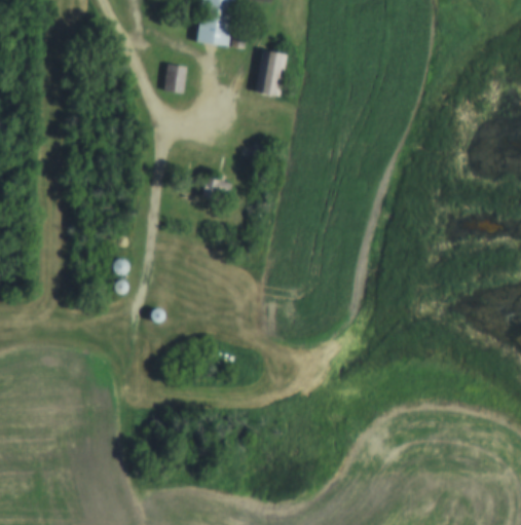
[(201,0),(196,42),(231,46),(237,0),(201,0)]
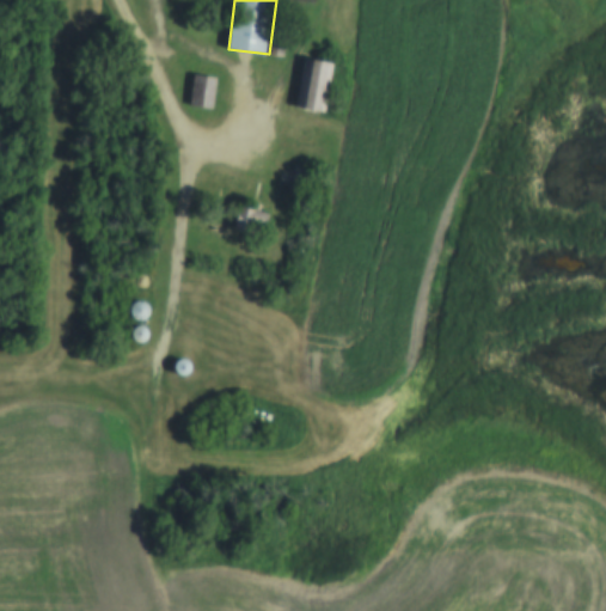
[(300,107),(326,111),(336,63),(311,59),(300,107)]
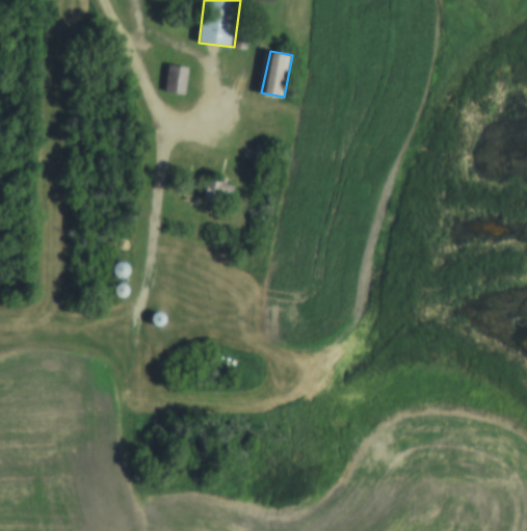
[(190,94),(191,67),(169,64),(167,93),(190,94)]
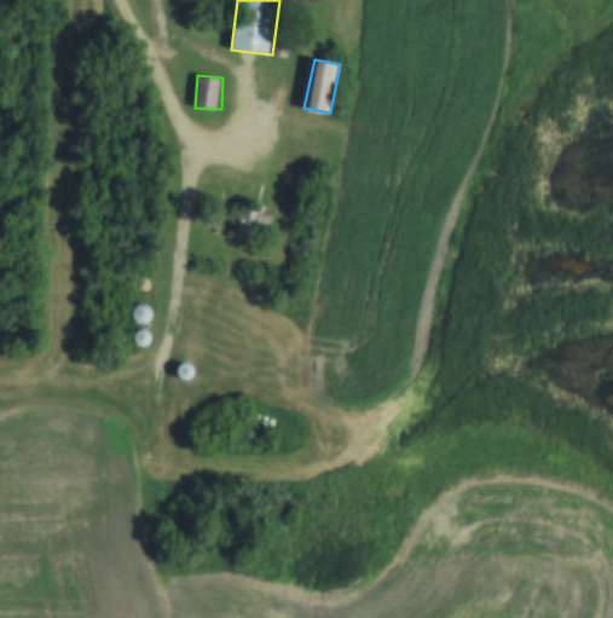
[(272,218),(243,206),(235,227),(265,240),(272,218)]
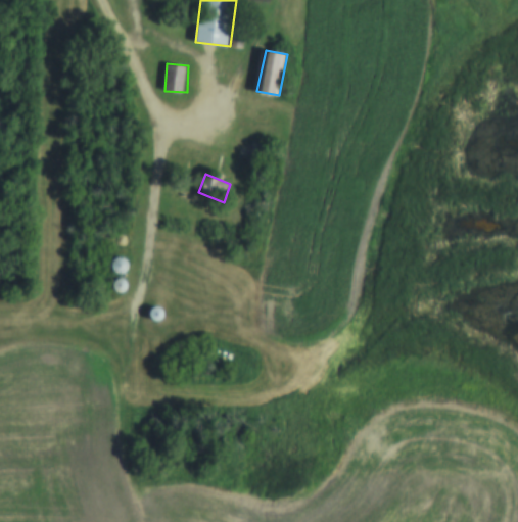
[(109,259),(116,275),(129,269),(123,254),(109,259)]
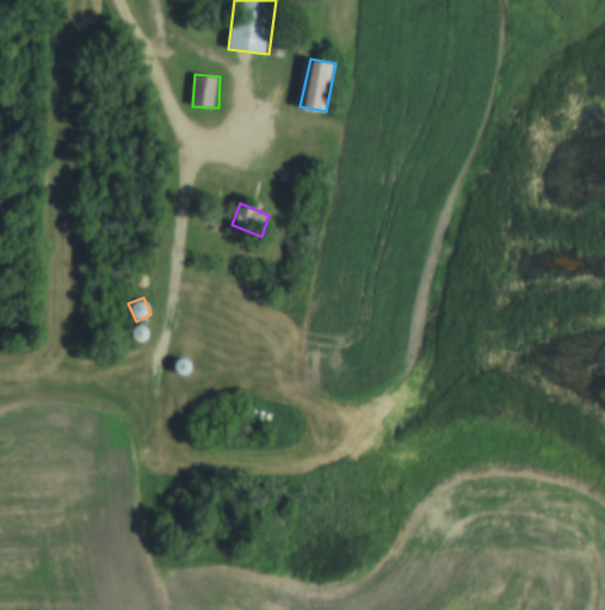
[(148,327),(136,326),(135,339),(147,340),(148,327)]
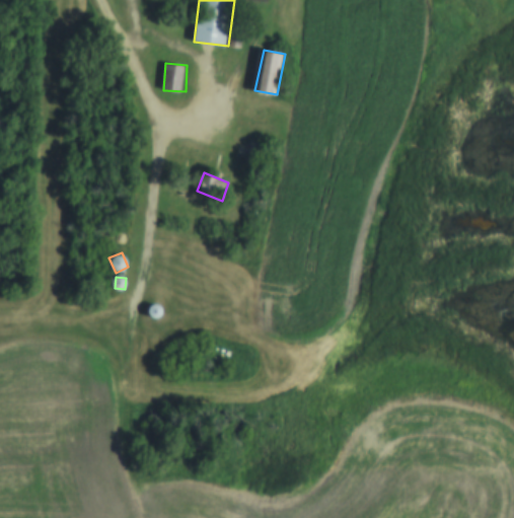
[(162,316),(161,304),(149,306),(150,317),(162,316)]
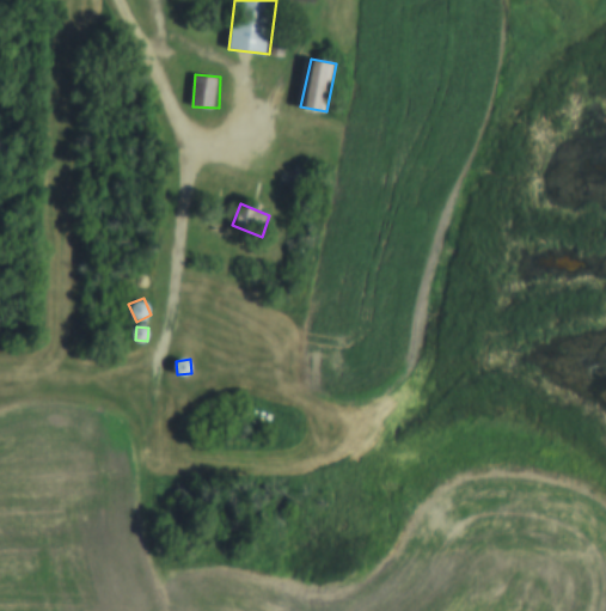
All buildings are outlined.
